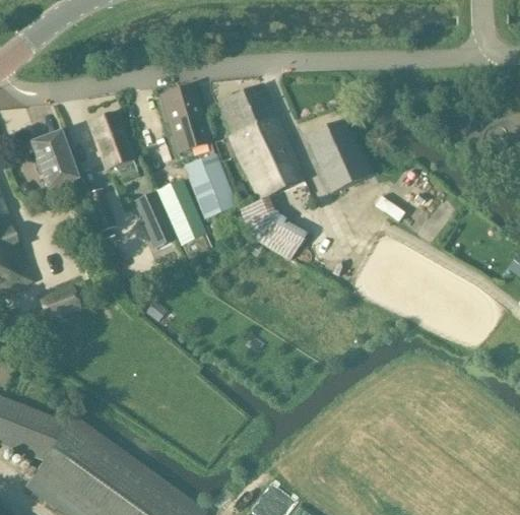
[(262,82),(216,103),(231,133),(229,134),(237,153),(260,197),(304,178),(262,82)]
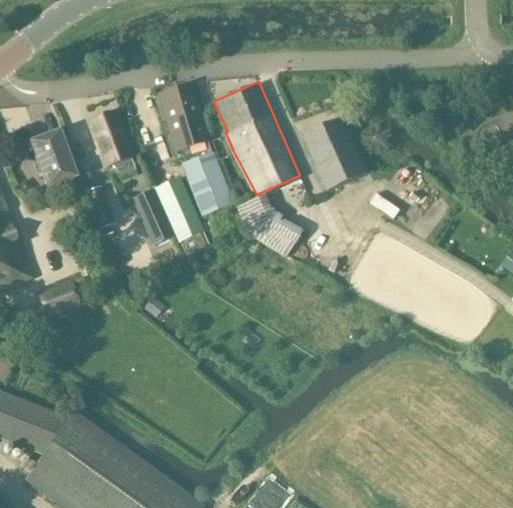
[(175,148),(207,139),(191,83),(158,92),(175,148)]
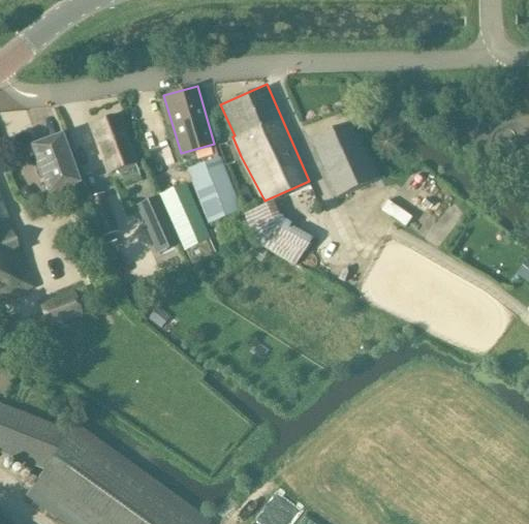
[(106,171),(135,160),(118,112),(89,122),(106,171)]
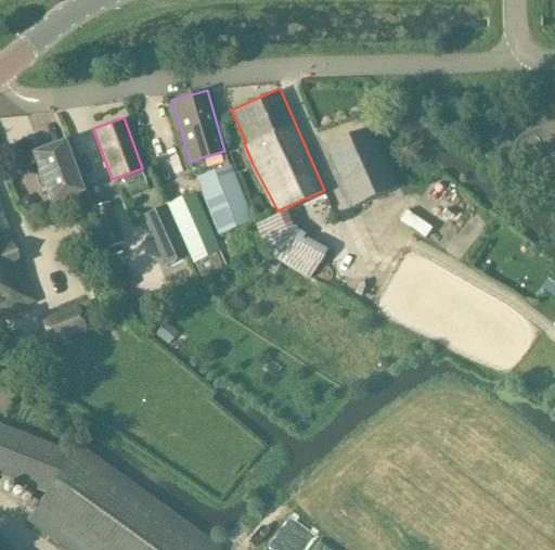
[(352,205),(391,188),(364,127),(325,144),(352,205)]
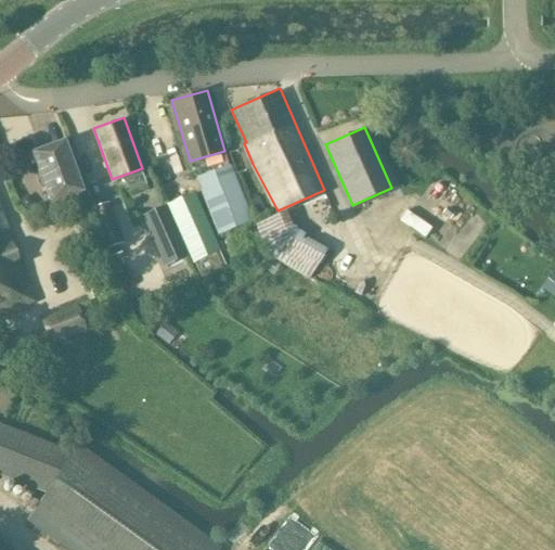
[(50,202),(82,190),(64,139),(31,151),(50,202)]
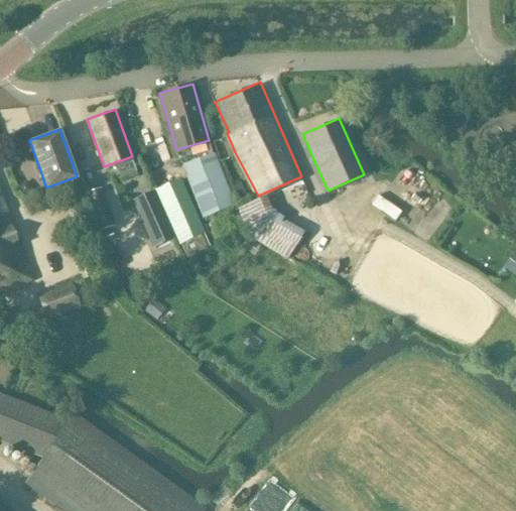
[(204,214),(232,203),(213,151),(184,162),(204,214)]
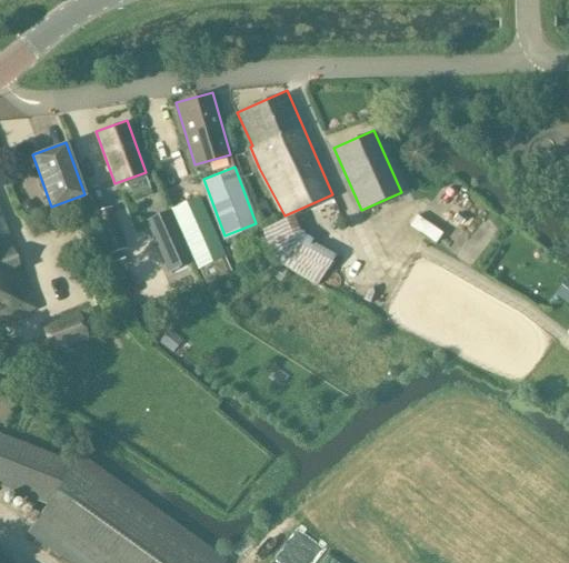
[(225,254),(199,195),(172,208),(198,265),(225,254)]
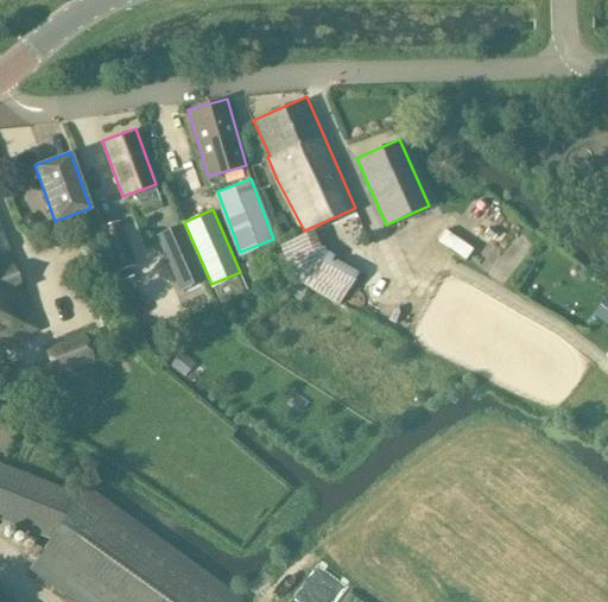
[(30,211),(25,216),(26,222),(32,225),(38,220),(36,214),(30,211)]
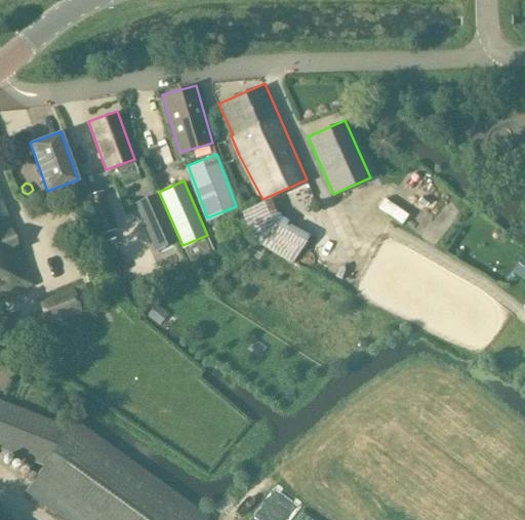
[(245,186),(239,189),(244,199),(250,197),(245,186)]
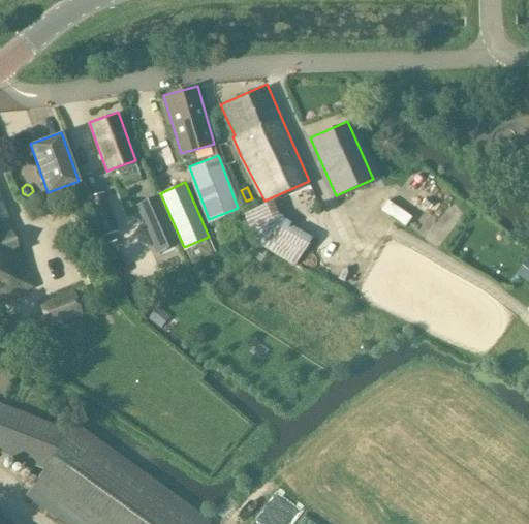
[(88,195),(101,235),(118,228),(104,189),(88,195)]
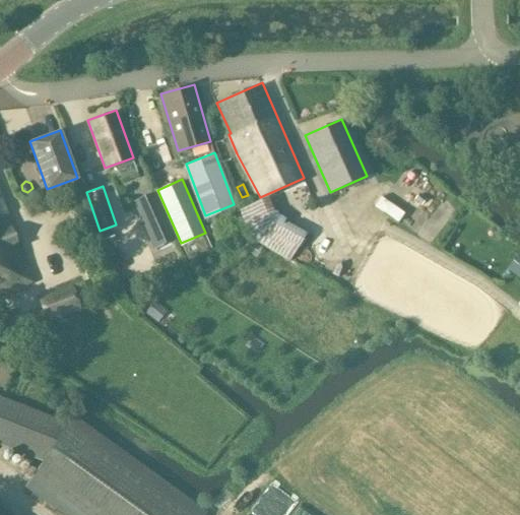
[(146,230),(168,220),(154,190),(133,199),(146,230)]
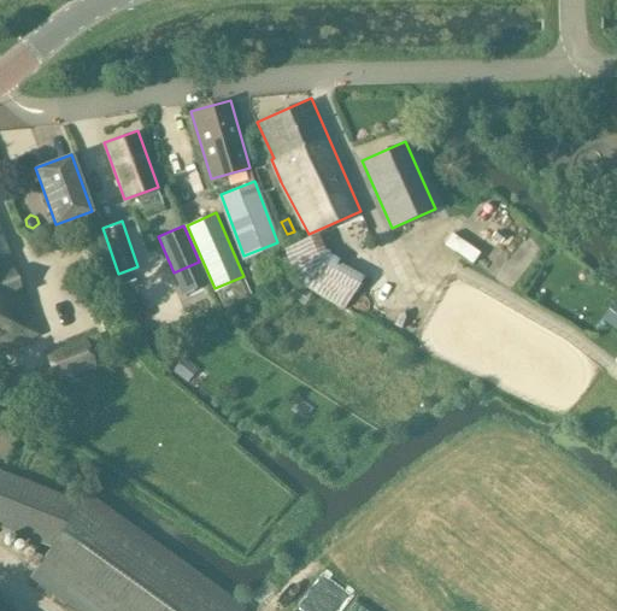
[(0,345),(36,332),(5,244),(0,231),(0,345)]
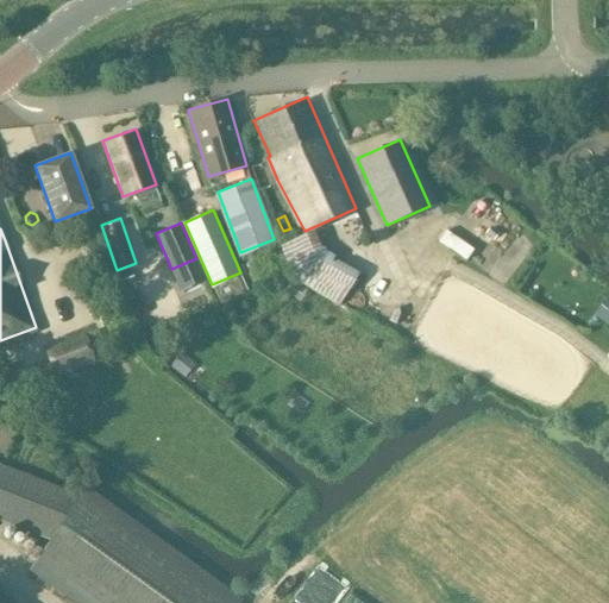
[(445,228),(439,237),(466,256),(472,247),(445,228)]
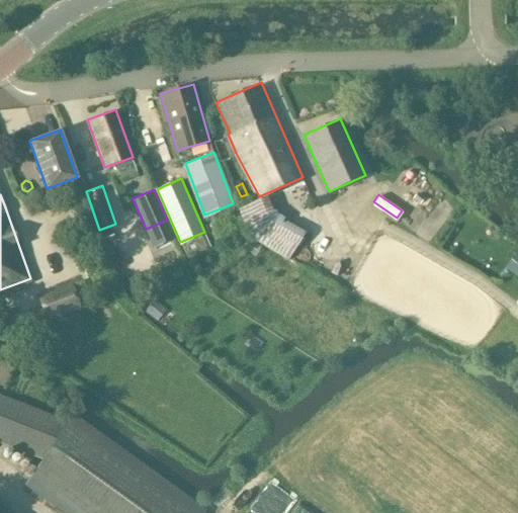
[(111,228),(102,231),(105,241),(115,237),(111,228)]
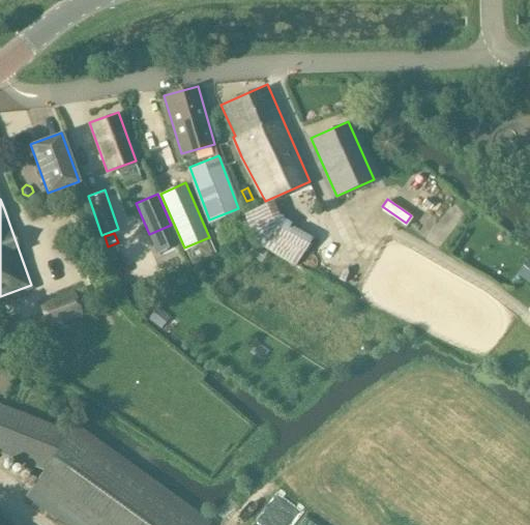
[(529,258),(520,269),(529,278),(529,258)]
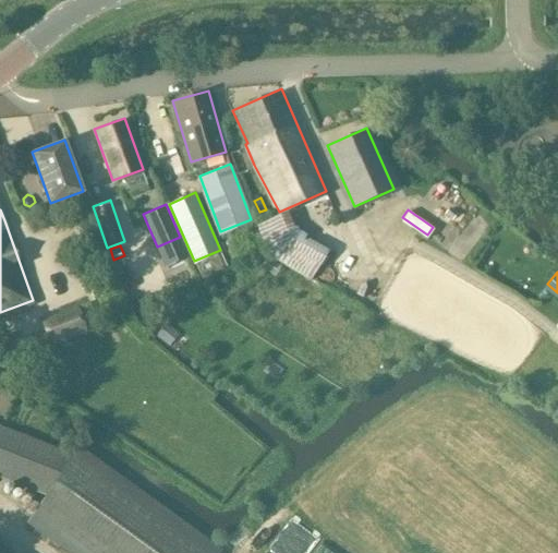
[(76,303),(39,317),(50,345),(87,331),(76,303)]
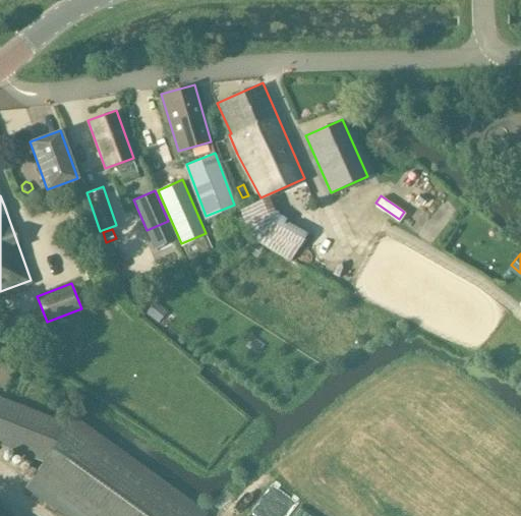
[(156,299),(145,312),(155,322),(166,308),(156,299)]
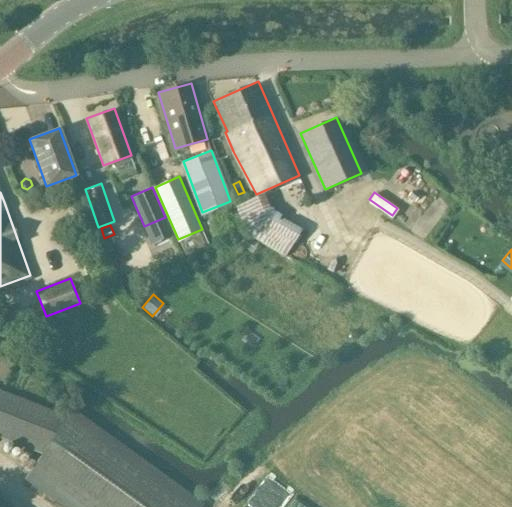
[(0,434),(42,451),(68,416),(0,388),(0,434)]
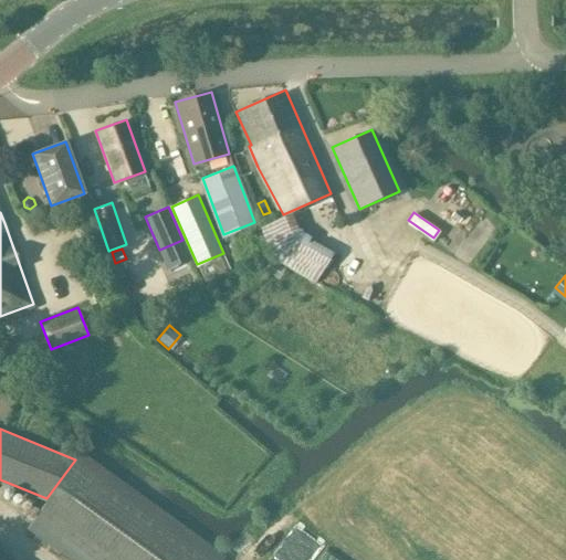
[(46,498),(27,526),(74,559),(220,559),(224,555),(81,452),(75,460),(46,498)]
